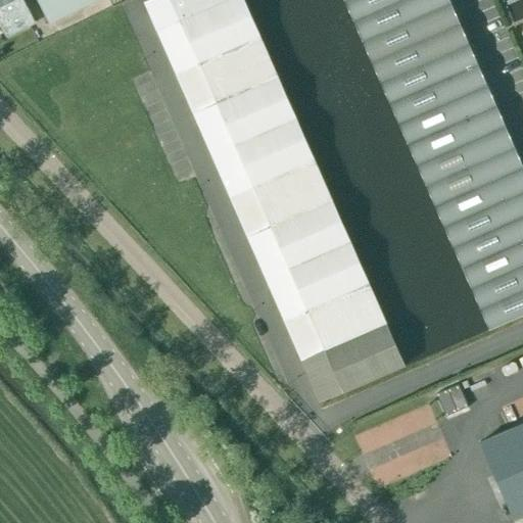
[(0,0),(0,26),(5,37),(35,22),(24,0),(0,0)]
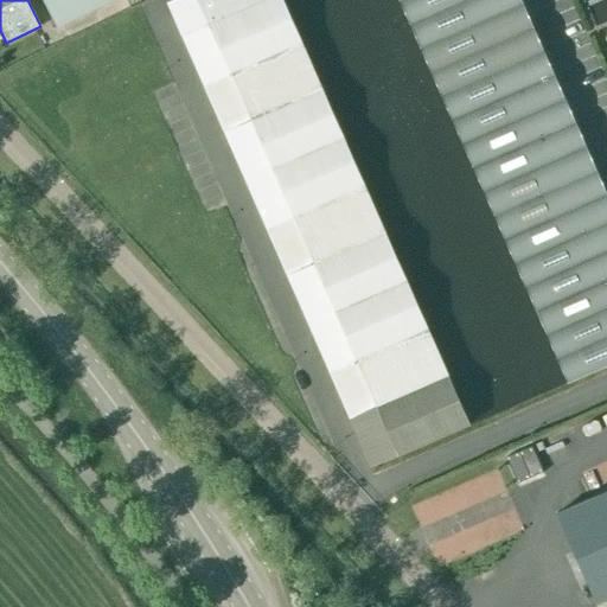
[(43,0),(57,29),(115,0),(43,0)]
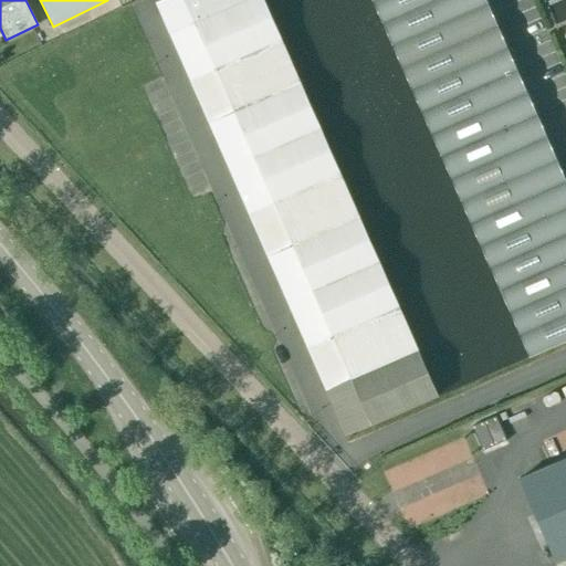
[(187,0),(160,12),(170,34),(200,21),(249,0),(187,0)]
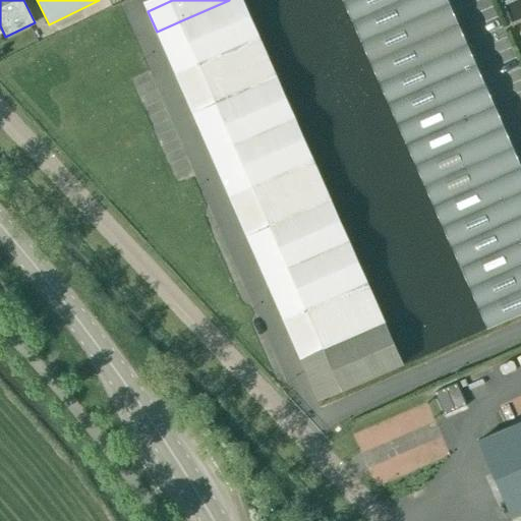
[(242,0),(229,0),(184,19),(157,32),(165,53),(249,15),(242,0)]
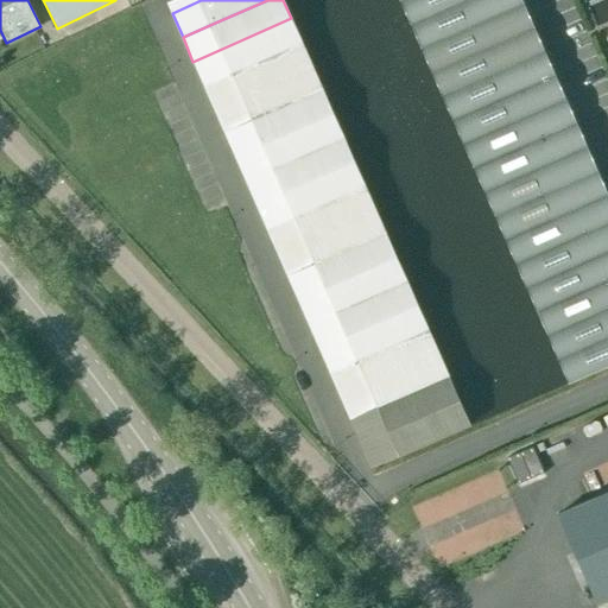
[(410,25),(464,0),(399,0),(410,25)]
